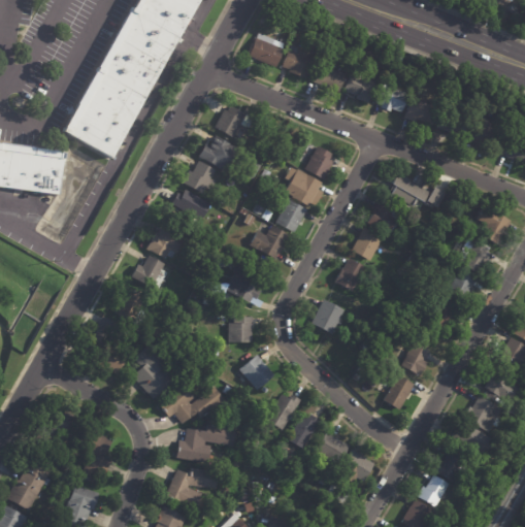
[(199,0),(109,156),(65,130),(139,0),(199,0)]
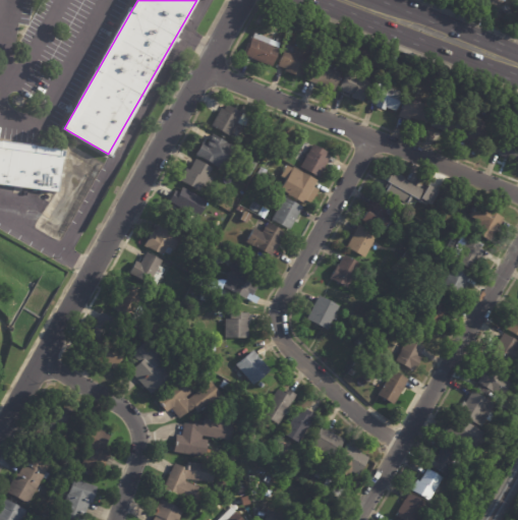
[(289,12),(286,18),(275,13),(278,7),(289,12)]
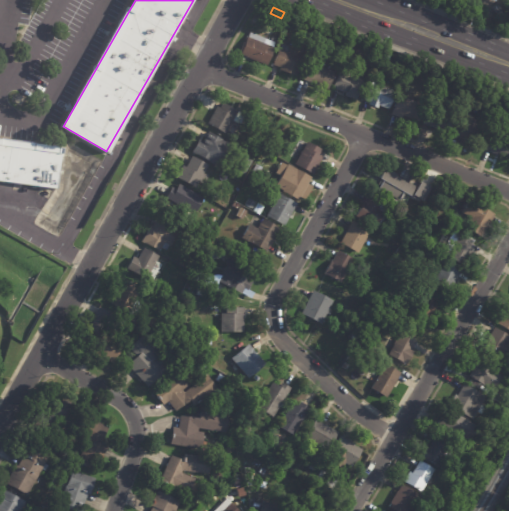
[(249,57),(242,54),(252,31),(276,42),(274,47),(267,65),(249,57)]
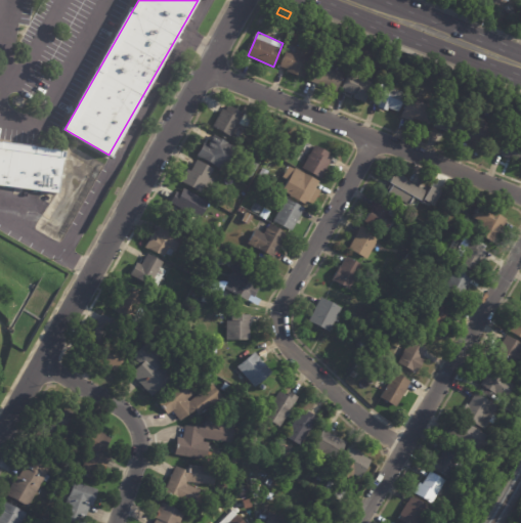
[(326,49),(321,60),(315,58),(320,47),(326,49)]
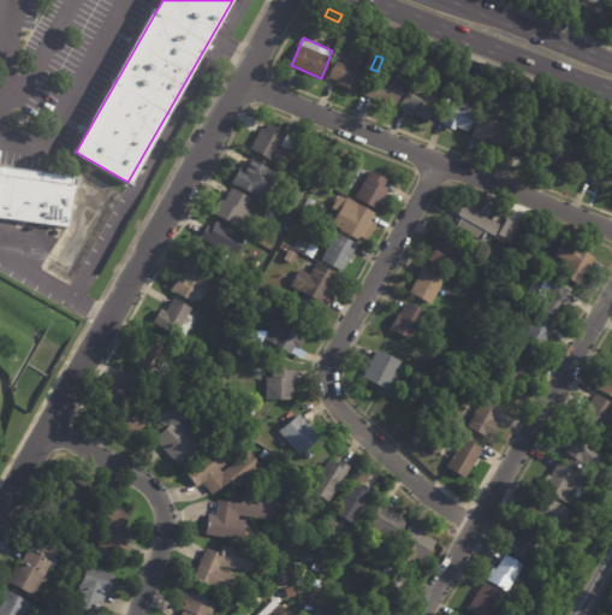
[(366,67),(358,90),(339,83),(340,81),(331,77),(338,58),(366,67)]
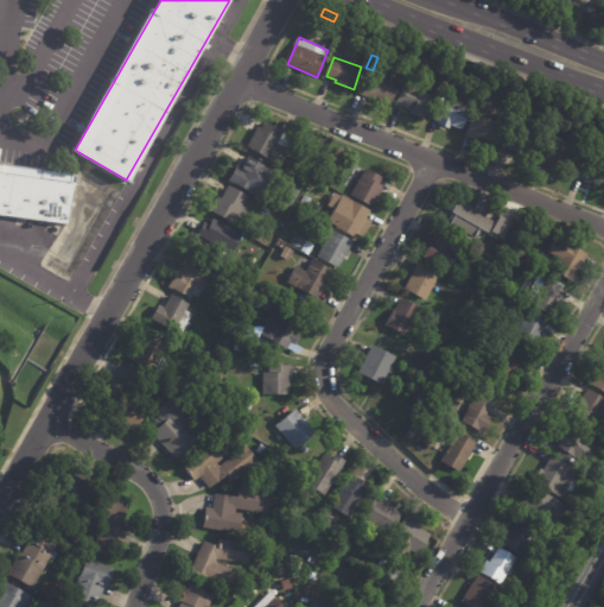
[(390,106),(362,94),(372,73),(376,75),(377,71),(382,73),(381,76),(399,84),(390,106)]
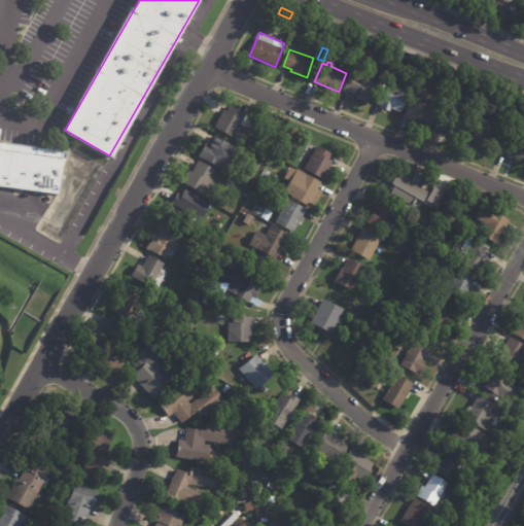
[(358,98),(357,97),(358,94),(346,89),(352,72),(376,82),(369,102),(358,98)]
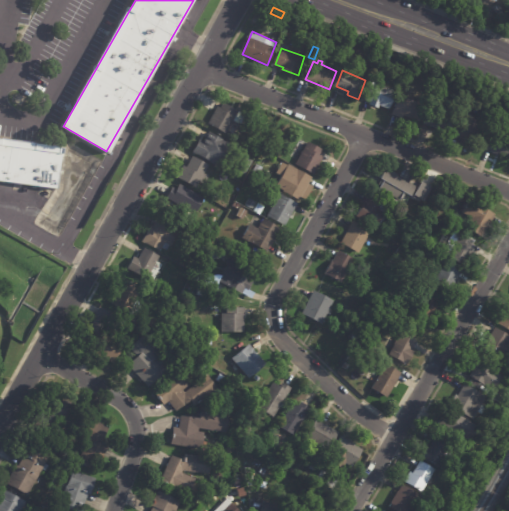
[(382,84),(397,91),(390,108),(381,104),(380,107),(371,104),(373,101),(366,99),(373,81),(382,84)]
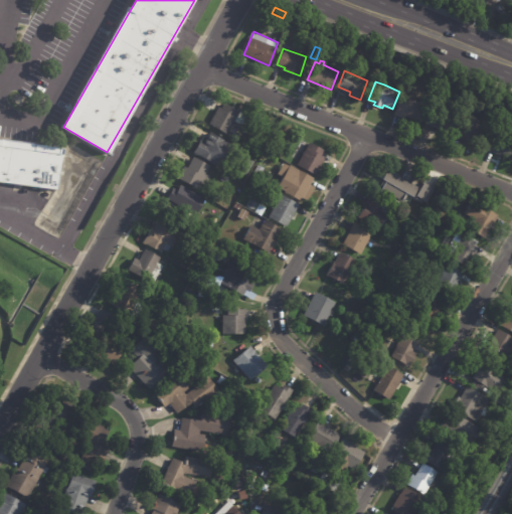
[(416,101),(429,105),(422,122),(407,115),(406,118),(397,114),(404,95),(416,101)]
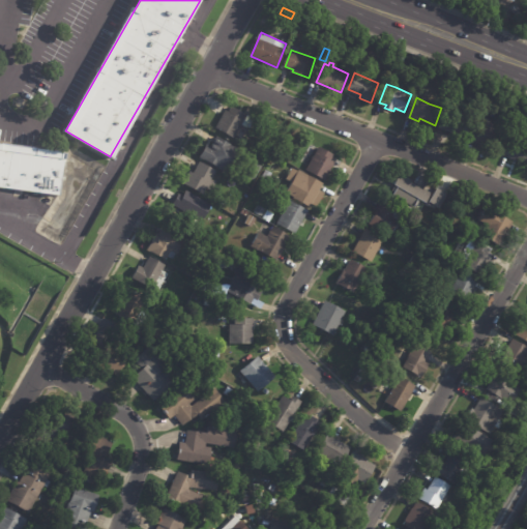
[(244,118),(234,137),(215,126),(225,109),(228,111),(231,106),(246,114),(244,118)]
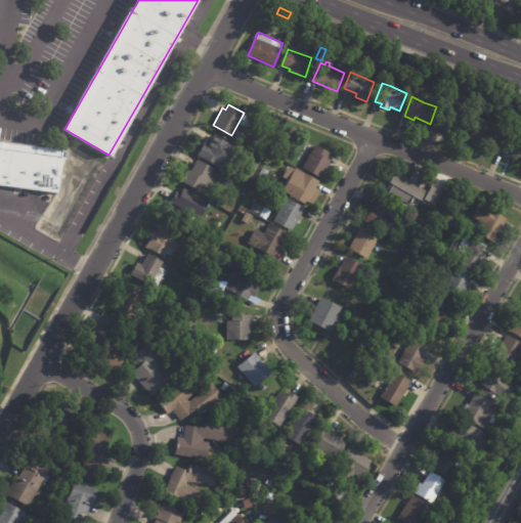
[(467,117),(460,136),(435,126),(442,106),(467,117)]
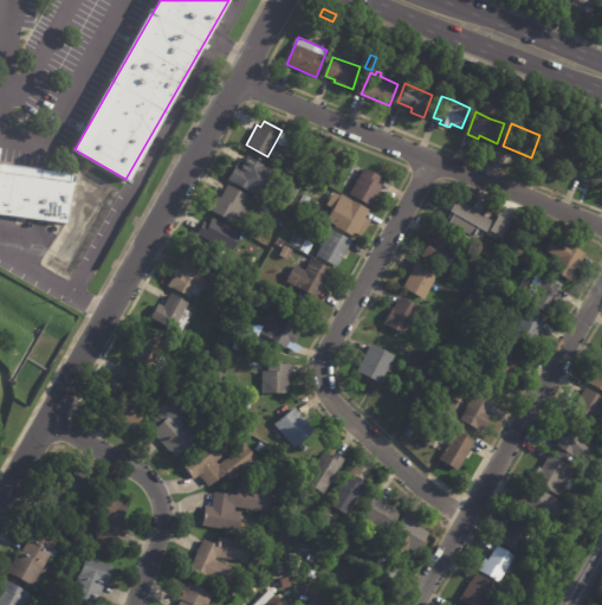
[(576,148),(568,168),(558,165),(556,169),(536,161),(547,137),(549,139),(551,133),(571,141),(569,146),(576,148)]
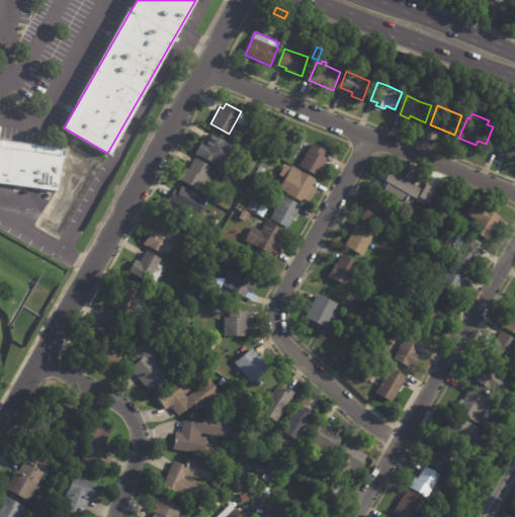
[(257,128),(265,133),(263,138),(255,134),(257,128)]
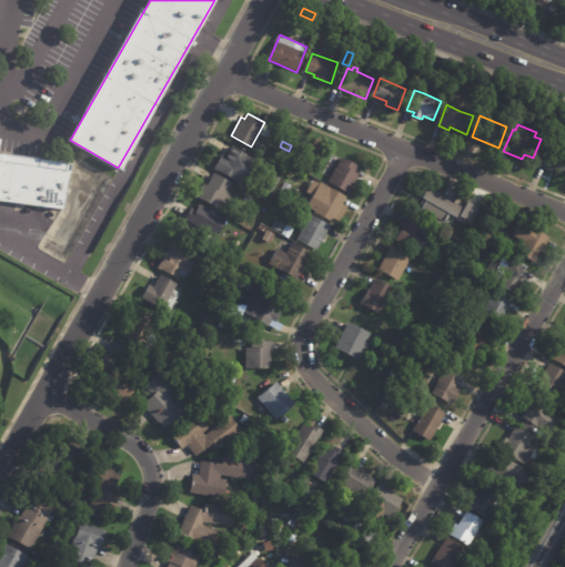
[(558,171),(540,163),(547,144),(564,150),(564,173),(558,171)]
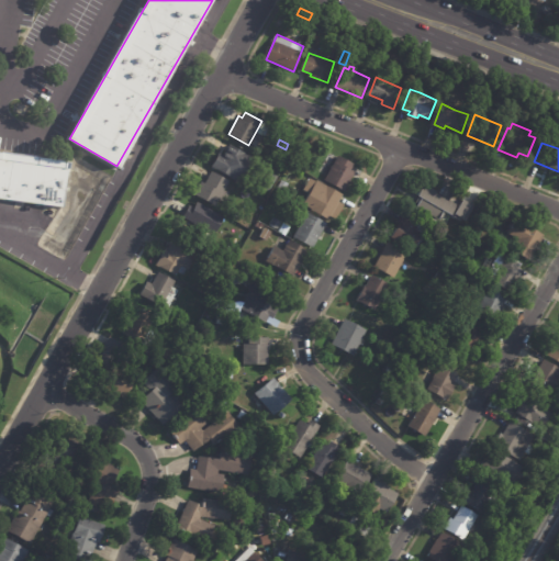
[(212,166),(219,152),(223,154),(228,144),(258,159),(250,172),(246,170),(239,181),(212,166)]
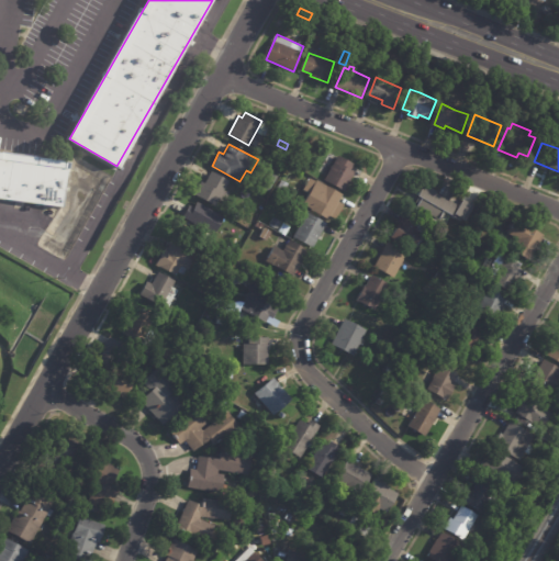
[(0,147),(69,157),(64,200),(0,191),(0,147)]
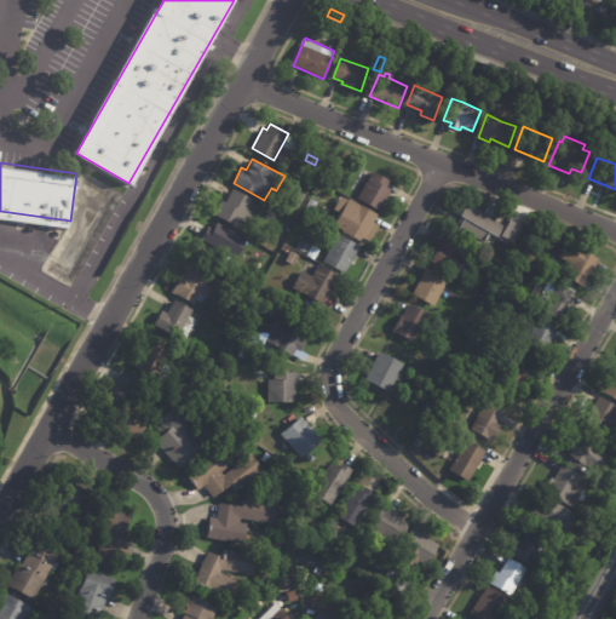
[(333,165),(339,168),(335,177),(329,173),(333,165)]
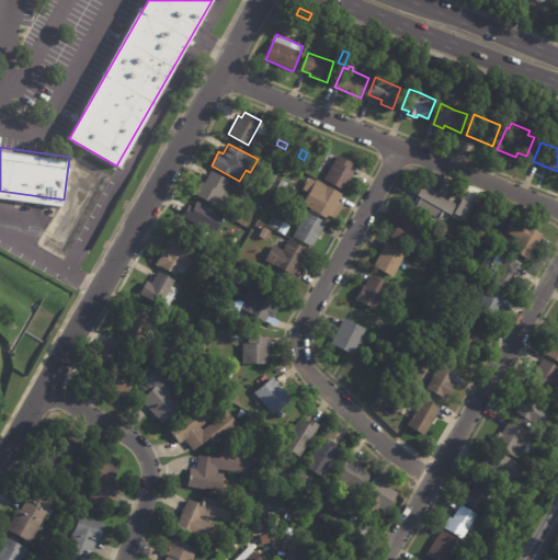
[(352,164),(350,169),(353,171),(343,190),(325,179),(338,155),(353,163),(352,164)]
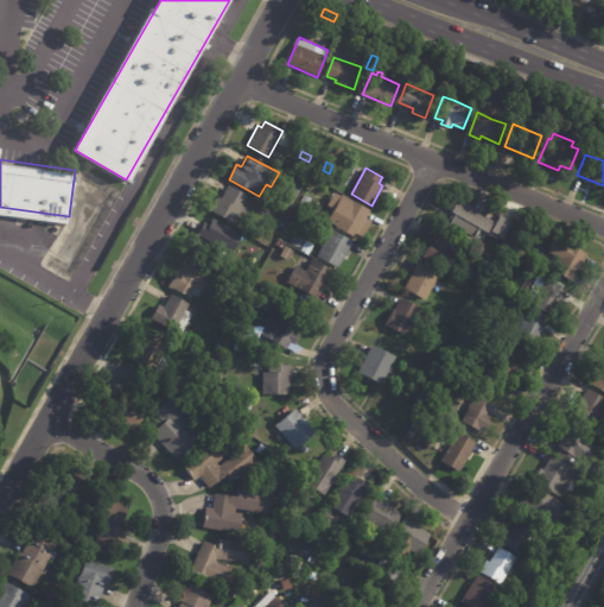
[(245,203),(231,223),(211,210),(218,197),(221,198),(229,185),(248,196),(245,203)]
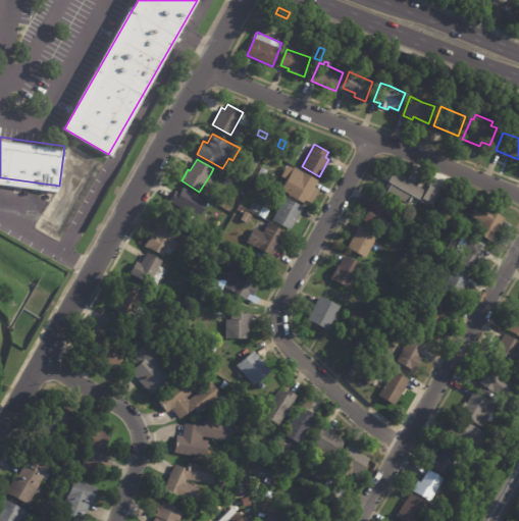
[(259,163),(251,177),(244,173),(251,159),(259,163)]
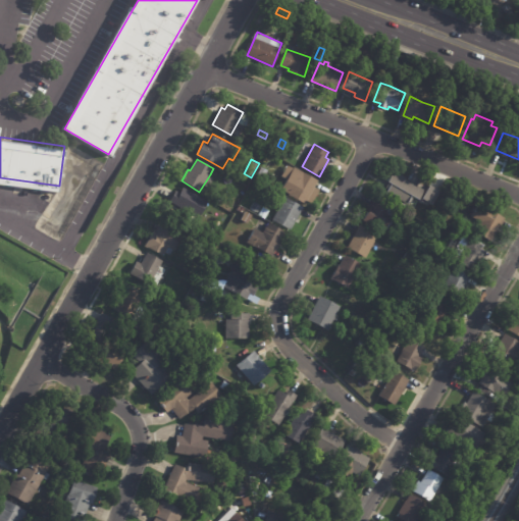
[(295,166),(318,180),(314,187),(319,190),(312,203),(307,200),(305,203),(289,194),(289,193),(281,189),(288,178),(282,175),(289,165),(294,168),(295,166)]
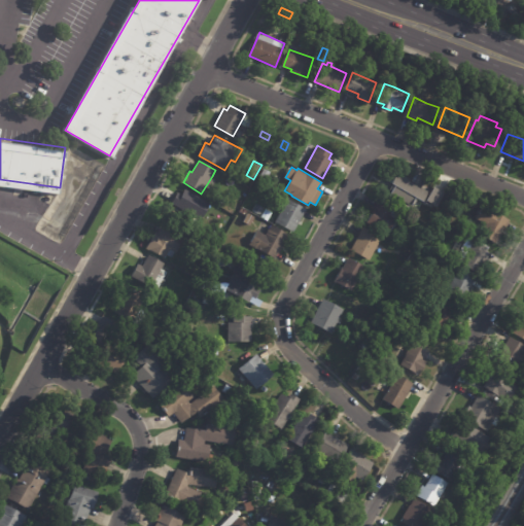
[(269,170),(271,171),(266,179),(260,175),(265,168),(269,170)]
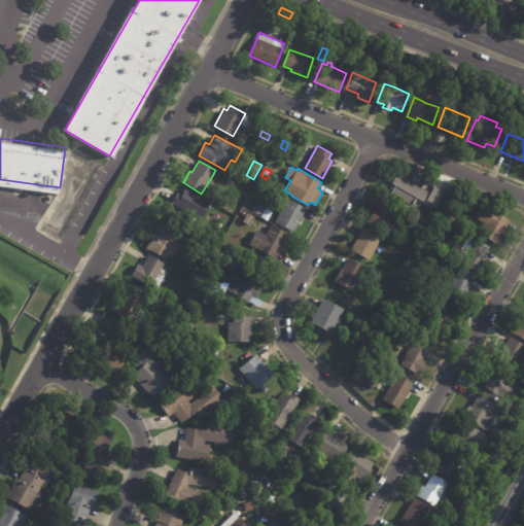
[(428,190),(434,184),(445,195),(430,210),(414,206),(399,197),(397,201),(382,193),(395,171),(428,190)]
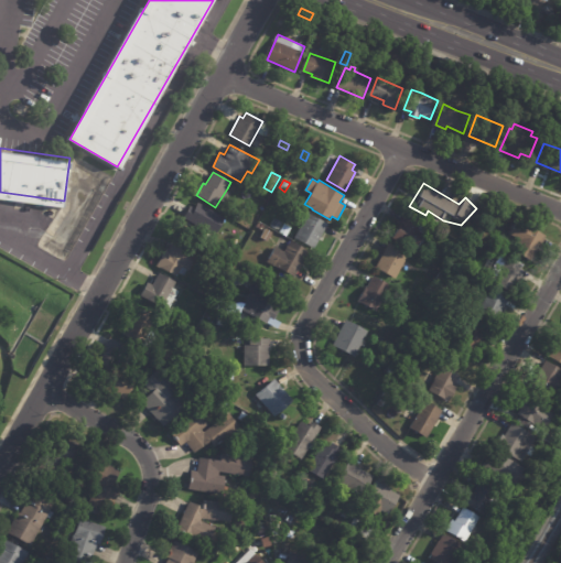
[(186,214),(192,205),(196,207),(200,202),(226,217),(216,235),(185,216),(186,214)]
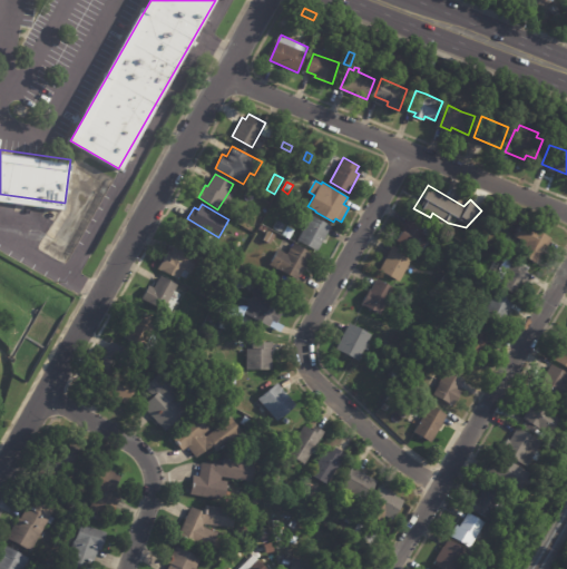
[(331,226),(318,249),(299,239),(305,227),(301,225),(304,218),(309,221),(312,215),(331,226)]
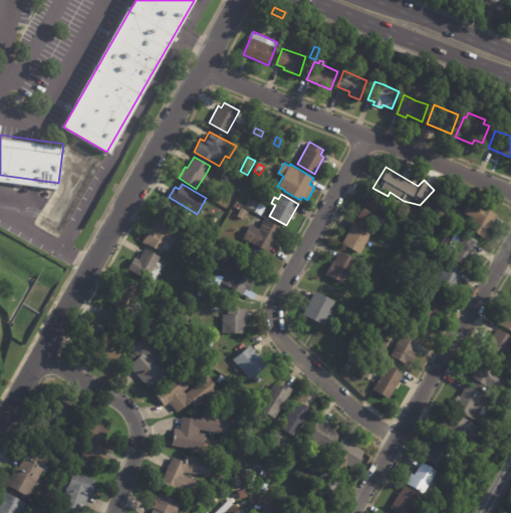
[(357,216),(369,195),(390,206),(388,208),(394,211),(385,229),(377,225),(377,227),(357,216)]
